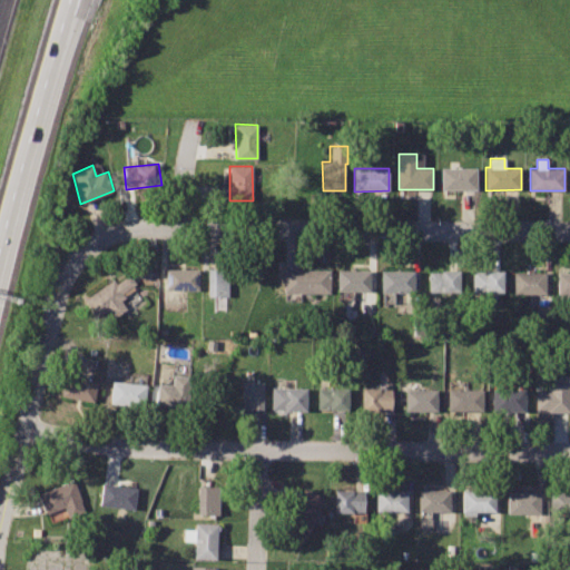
[(475,168),(441,168),(441,190),(475,190),(475,168)]
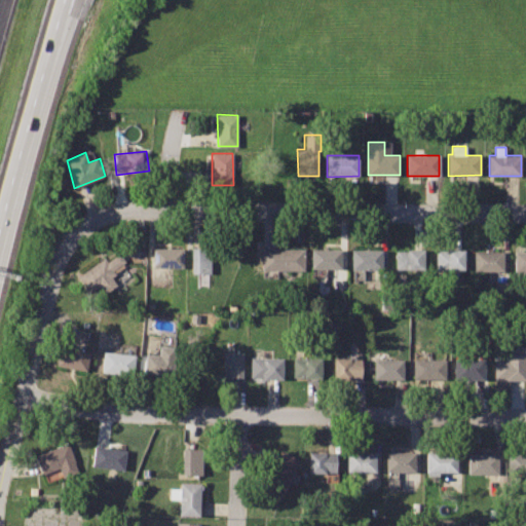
[(183,249),(152,249),(152,267),(183,267),(183,249)]
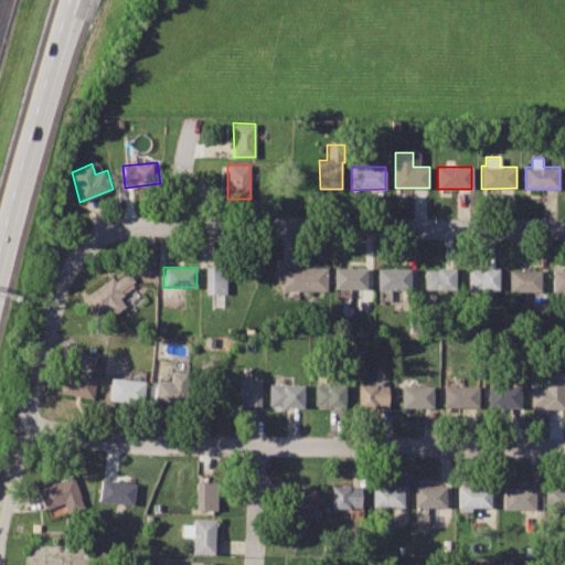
[(226,267),(205,267),(205,294),(226,294),(226,267)]
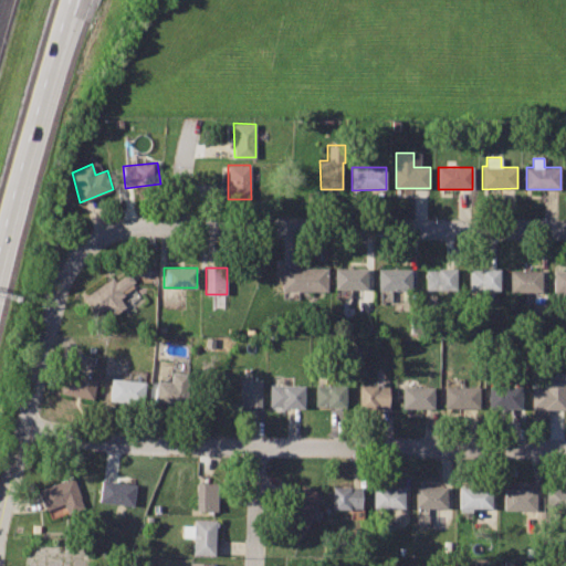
[(325,268),(282,268),(282,291),(326,290),(325,268)]
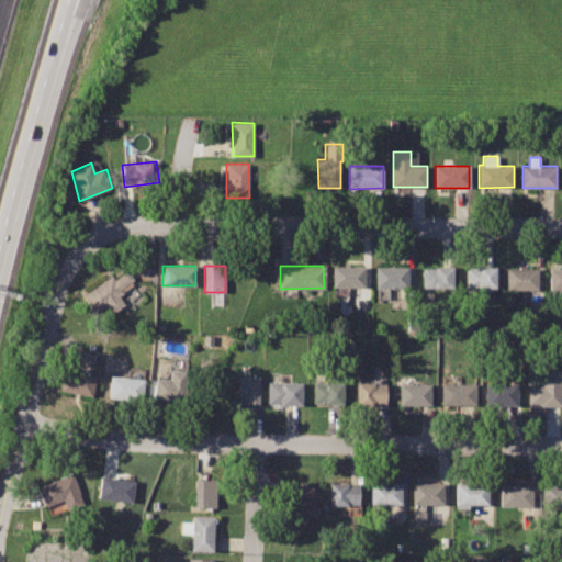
[(364,266),(332,266),(332,287),(366,287),(364,266)]
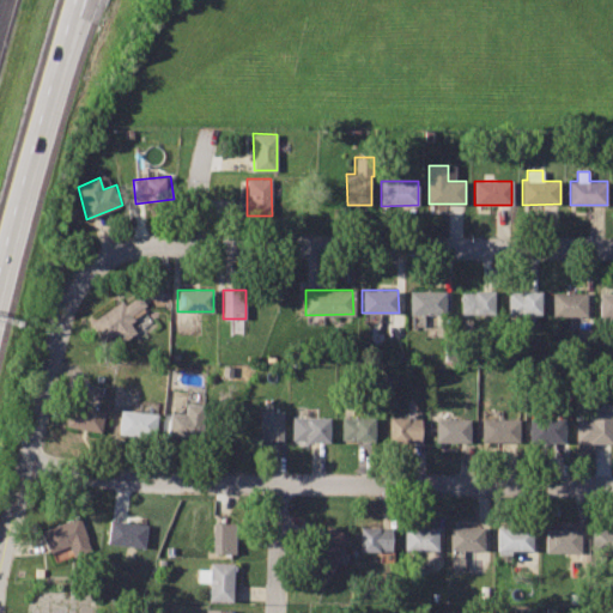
[(445,291),(411,291),(410,314),(445,314),(445,291)]
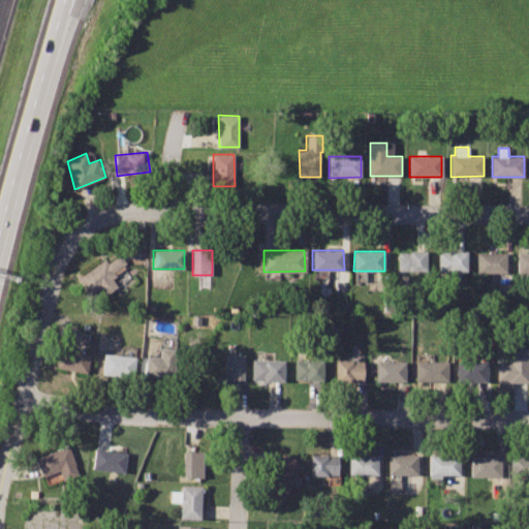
[(466,251),(438,252),(438,270),(466,270),(466,251)]
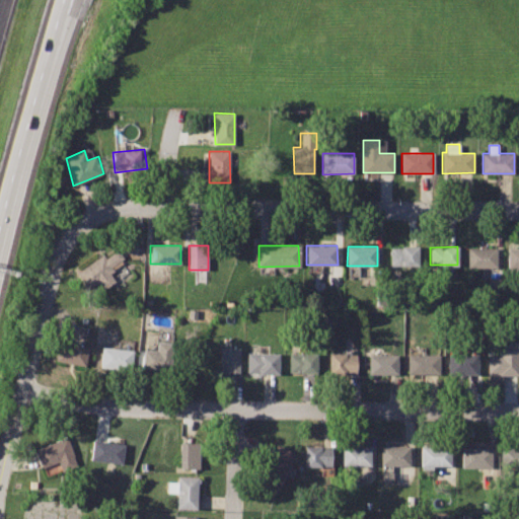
[(418,247),(391,247),(391,265),(418,265),(418,247)]
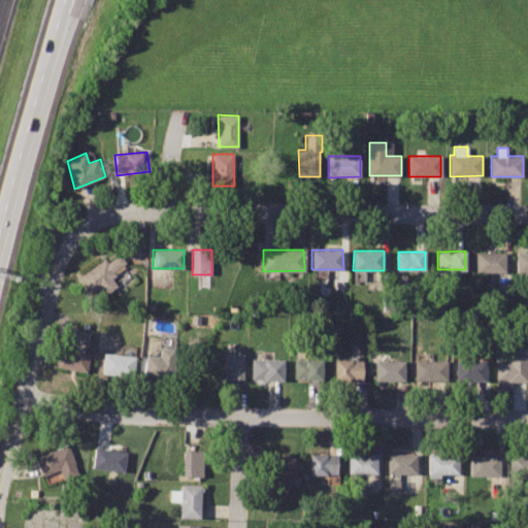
[(505,253),(476,253),(476,271),(505,271),(505,253)]
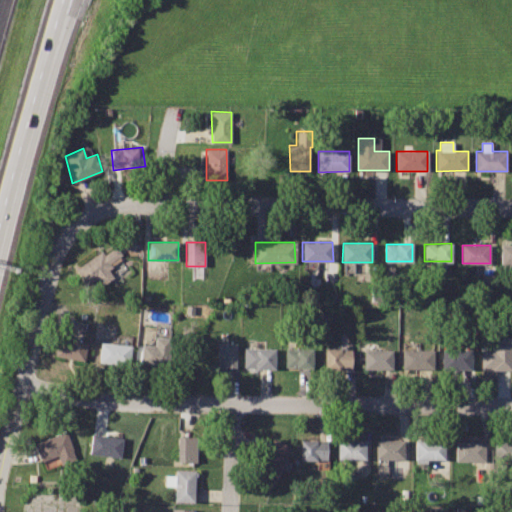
[(511,245),(501,245),(501,264),(511,264),(511,245)]
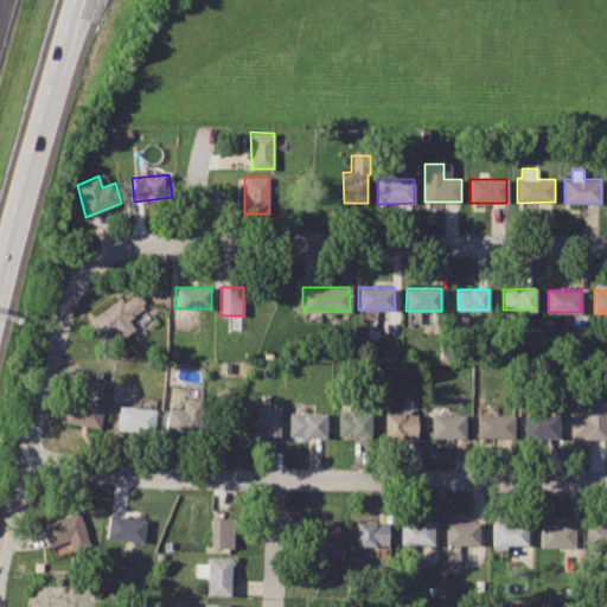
[(120,298),(90,318),(103,336),(112,331),(117,340),(134,330),(126,317),(144,306),(134,295),(125,301),(120,298)]
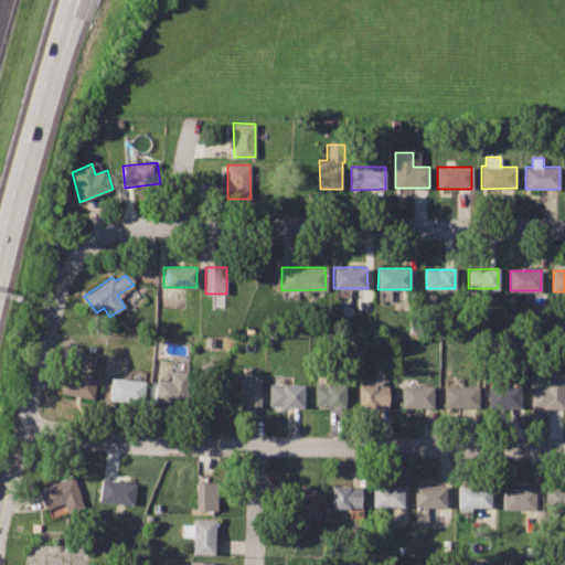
[(95,377),(65,371),(61,392),(92,397),(95,377)]
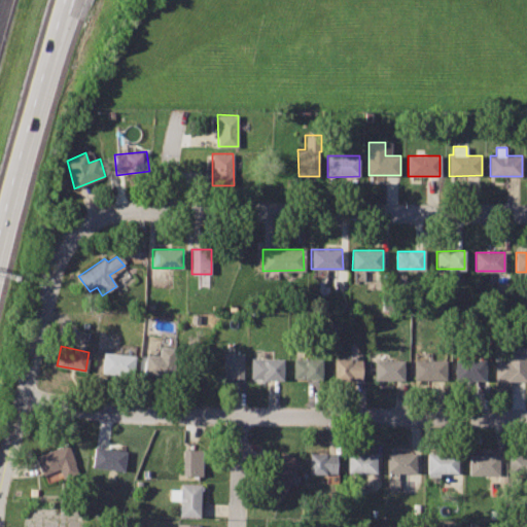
[(171,348),(160,346),(159,356),(145,354),(143,374),(172,376),(174,358),(170,357),(171,348)]
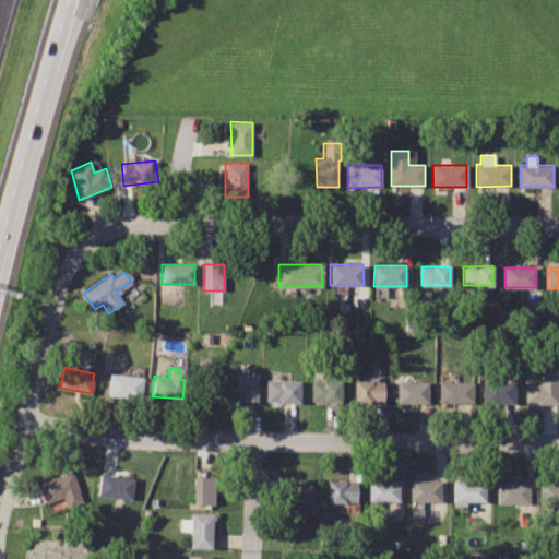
[(558,367),(536,368),(535,381),(525,381),(525,403),(558,401),(558,367)]
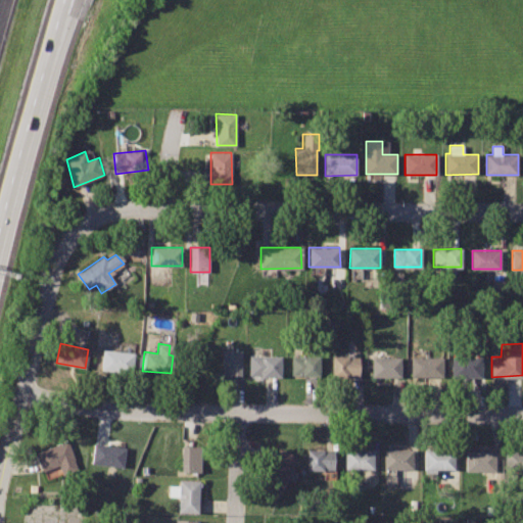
[(134,353),(103,349),(101,370),(132,372),(134,353)]
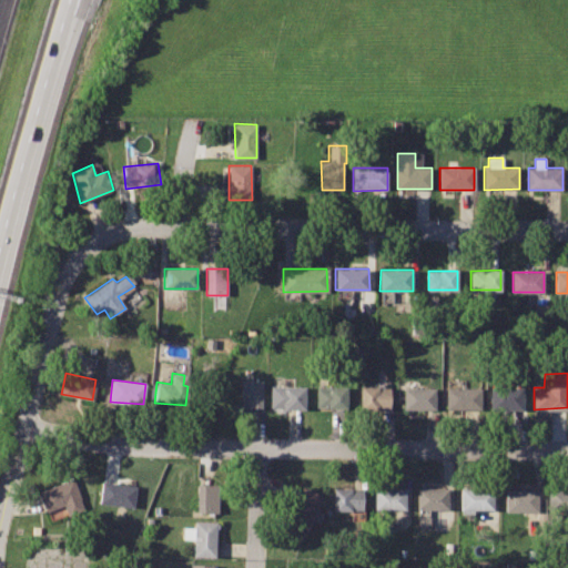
[(261,381),(240,382),(241,408),(261,407),(261,381)]
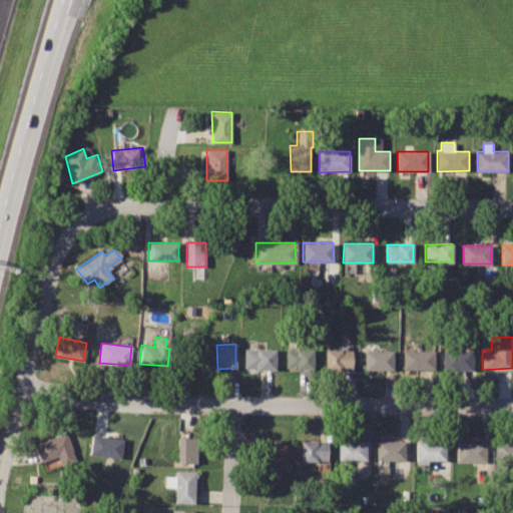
[(275,349),(243,349),(243,368),(274,367),(275,349)]
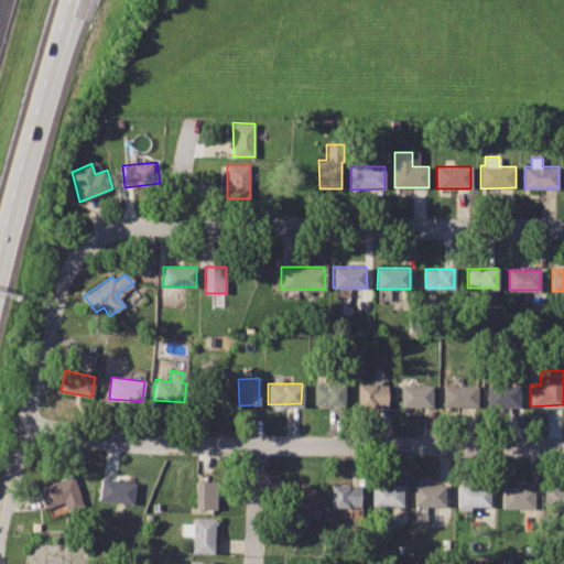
[(387,383),(357,383),(358,405),(387,405),(387,383)]
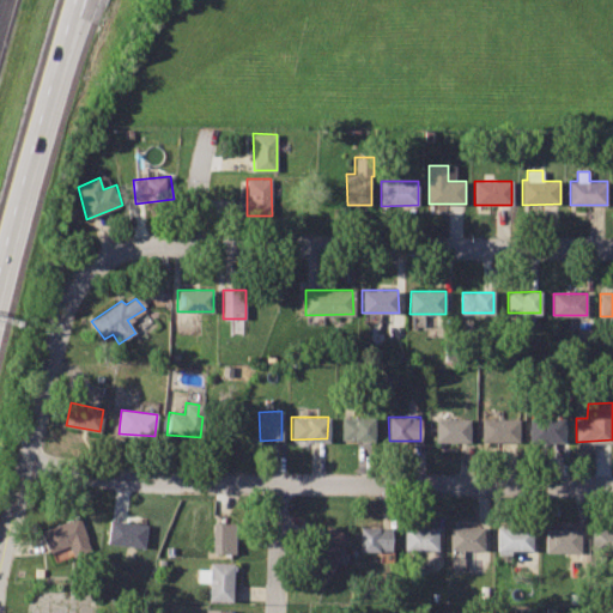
[(374,418),(341,418),(341,439),(374,438),(374,418)]
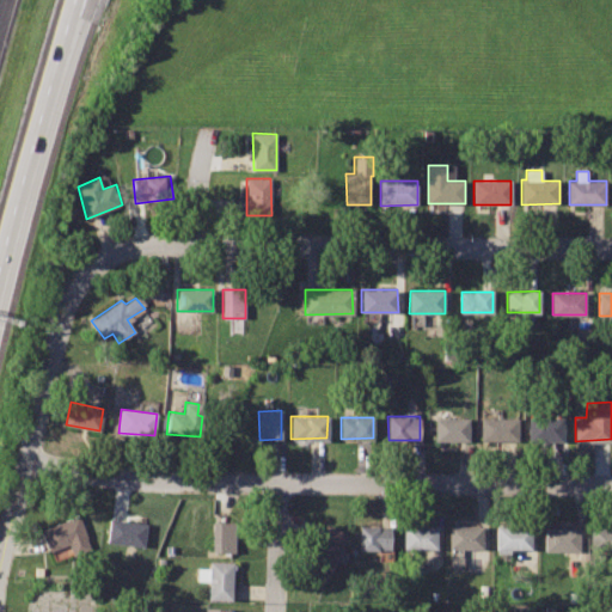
[(469,417),(434,418),(434,441),(469,440),(469,417)]
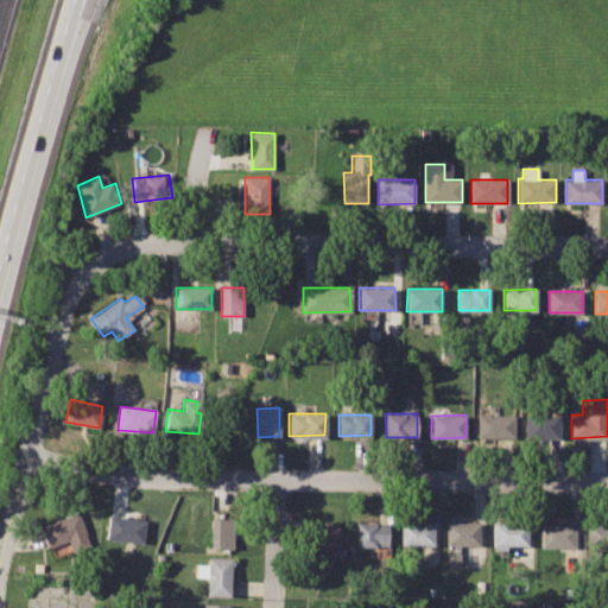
[(559,415),(525,416),(525,438),(561,438),(559,415)]
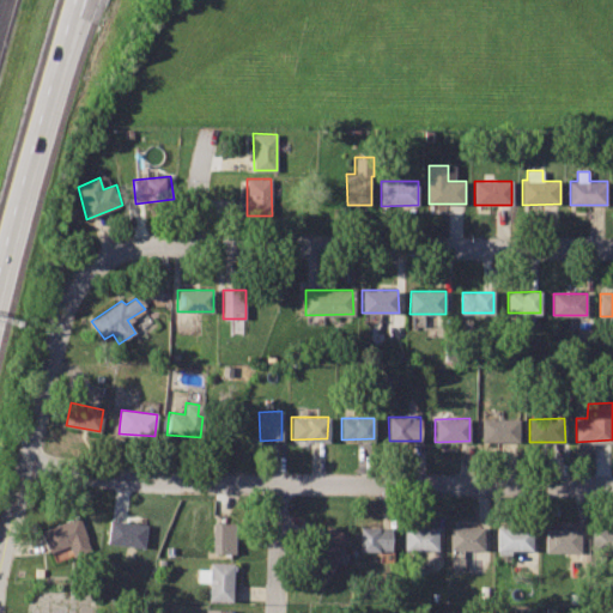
[(520,419),(481,419),(481,442),(520,443),(520,419)]
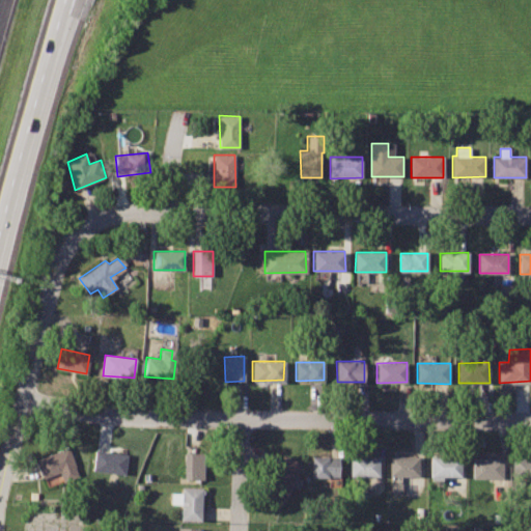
[(68,448),(37,460),(44,478),(62,471),(66,480),(79,475),(68,448)]
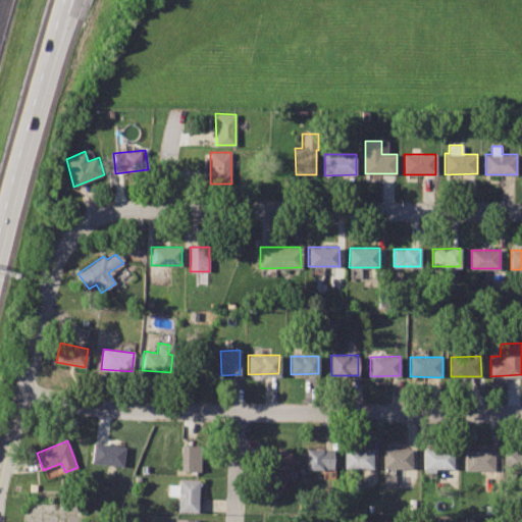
[(125,447),(94,442),(91,463),(122,468),(125,447)]
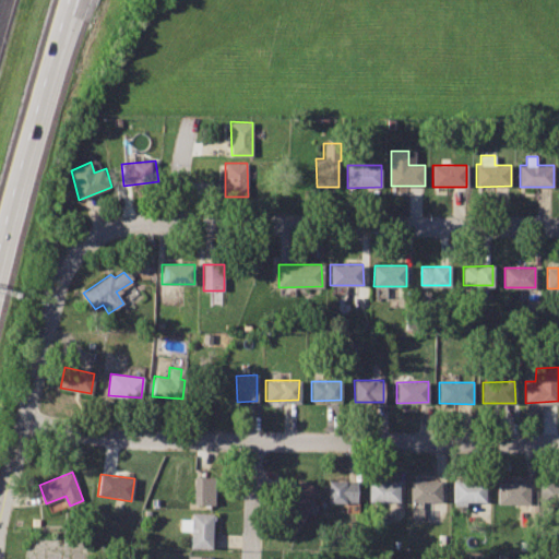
[(214,477),(192,477),(193,504),(214,504),(214,477)]
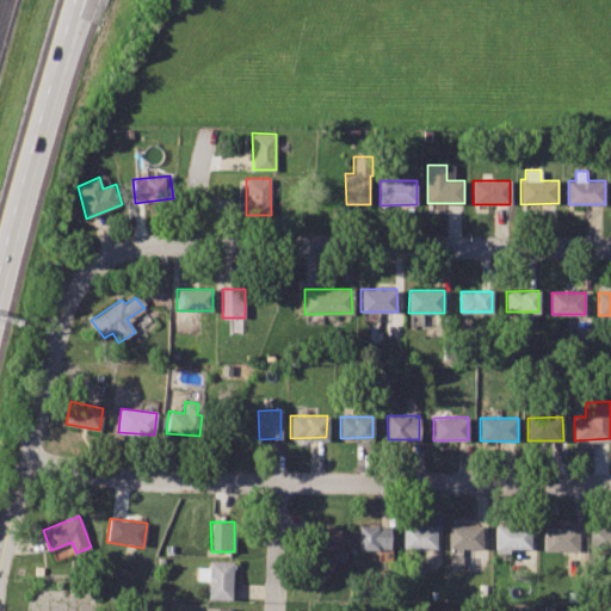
[(325,524),(306,568),(327,579),(346,532),(325,524)]
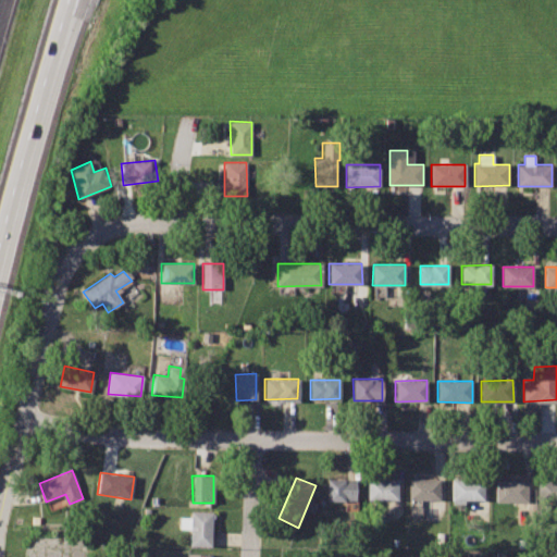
[(356,479),(325,479),(325,500),(356,500),(356,479)]
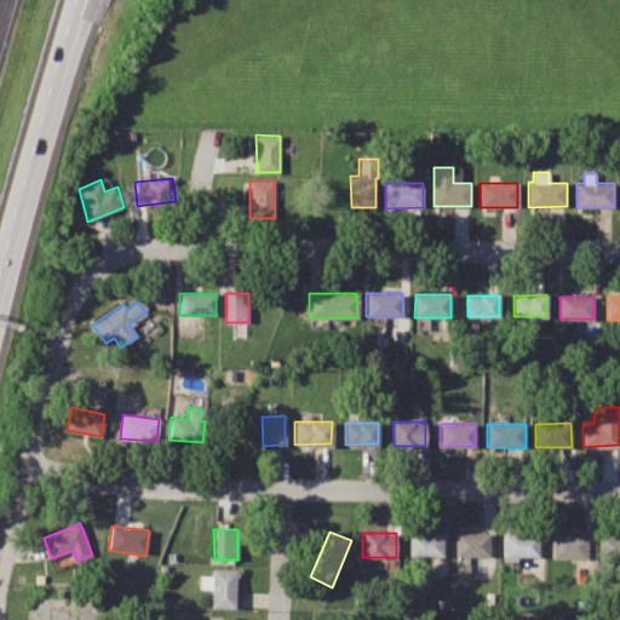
[(443,533),(408,533),(409,557),(443,556),(443,533)]
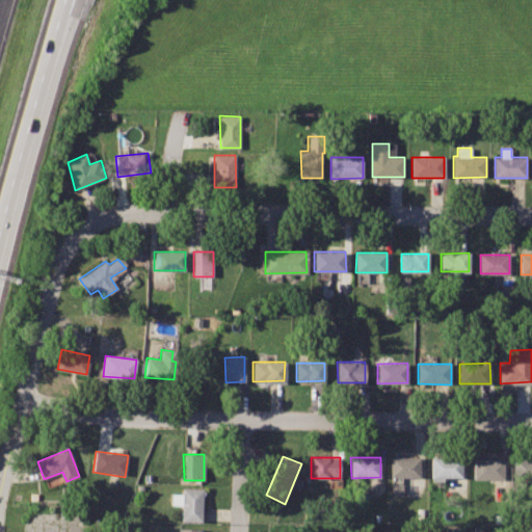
[(420,458),(391,458),(391,477),(420,477),(420,458)]
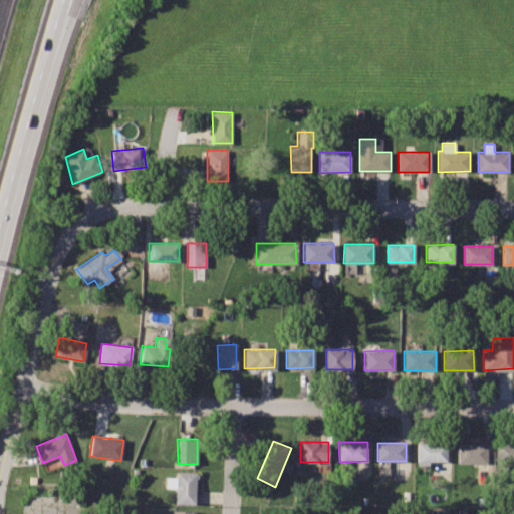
[(447,443),(418,443),(418,461),(447,461),(447,443)]
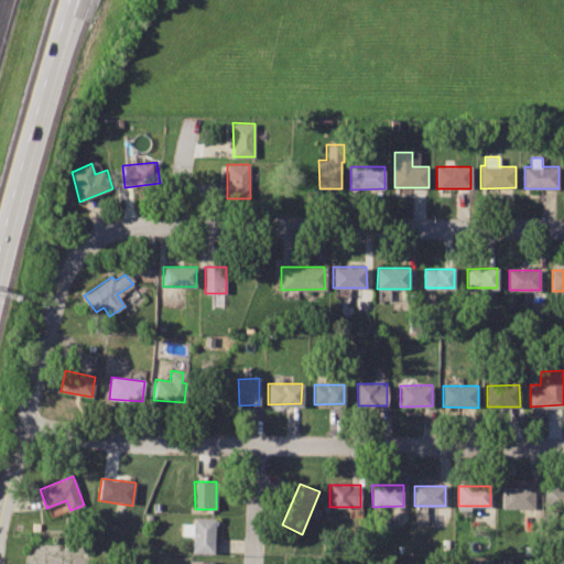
[(563,486),(543,486),(543,507),(563,507),(563,486)]
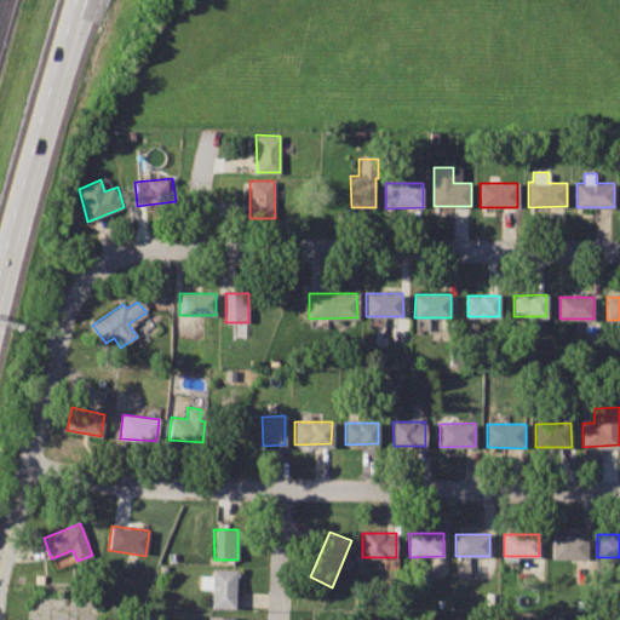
[(586,535),(552,535),(552,558),(586,558),(586,535)]
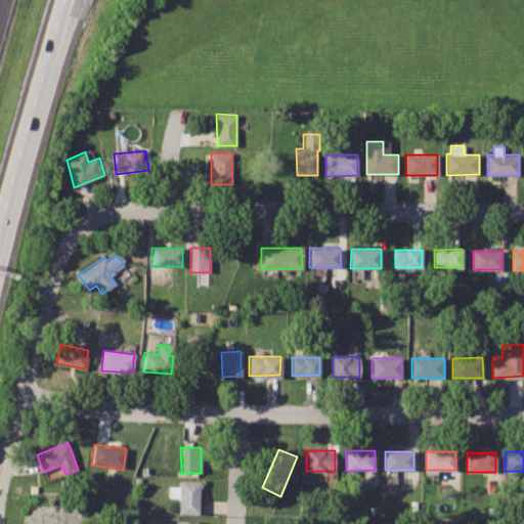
[(199,482),(179,481),(179,486),(168,487),(168,497),(178,497),(178,513),(198,514),(199,482)]
